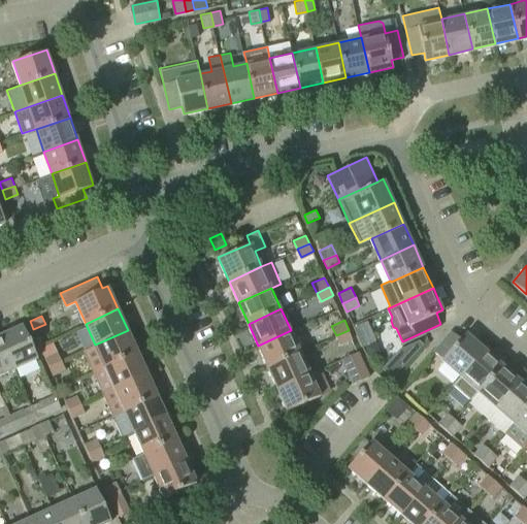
[(0,334),(0,335),(13,367),(37,357),(23,324),(0,334)]
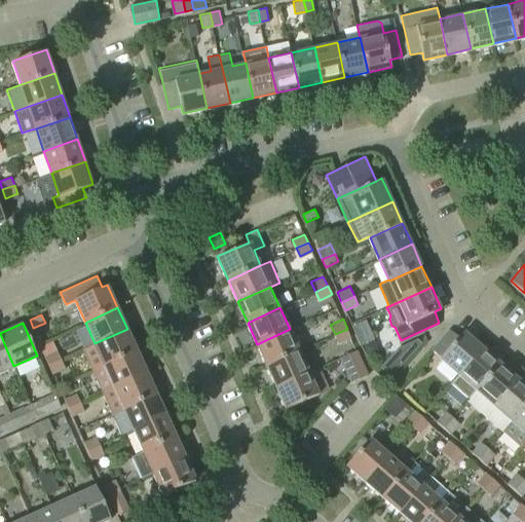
[(458,373),(483,347),(463,331),(458,336),(449,328),(432,348),(441,357),(440,358),(458,373)]
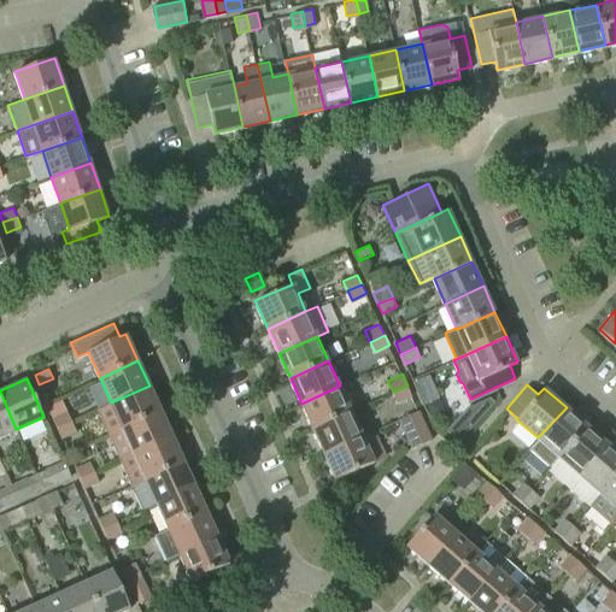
[(150,386),(111,402),(97,409),(109,434),(160,410),(150,386)]
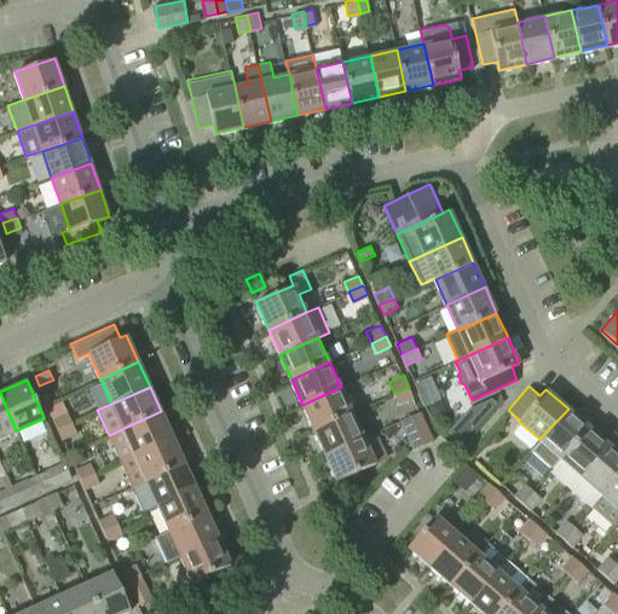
[(341,387),(302,405),(315,430),(352,412),(341,387)]
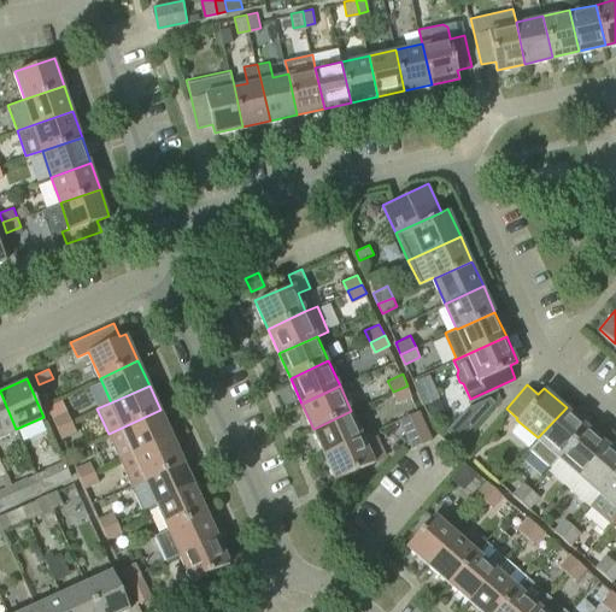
[(412,394),(408,386),(393,392),(397,401),(412,394)]
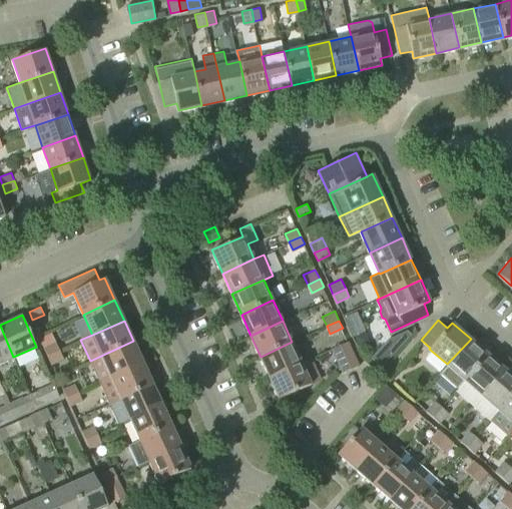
[(0,326),(0,363),(13,357),(0,326)]
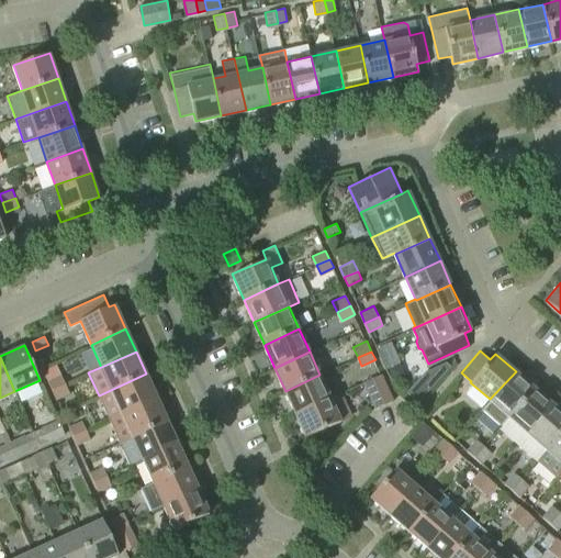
[(445,361),(423,371),(434,381),(448,364),(445,361)]
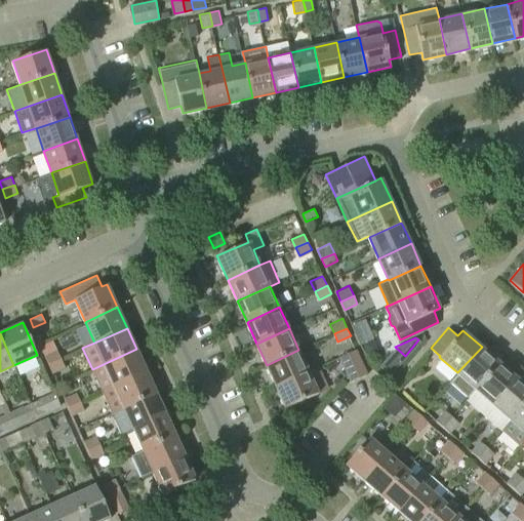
[(48,363),(61,358),(52,338),(41,345),(45,353),(44,354),(48,363)]
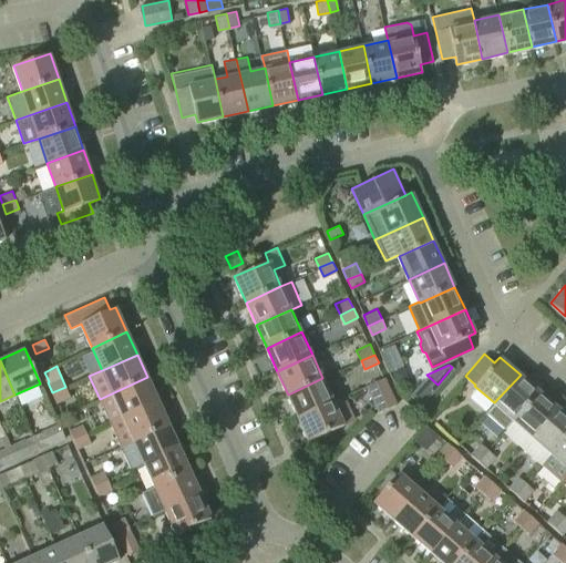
[(521,375),(494,402),(486,412),(505,429),(538,390),(521,375)]
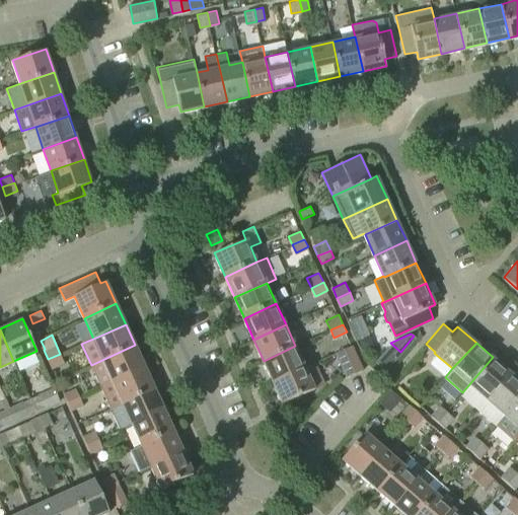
[(336,351),(345,371),(347,376),(363,368),(352,344),(336,351)]
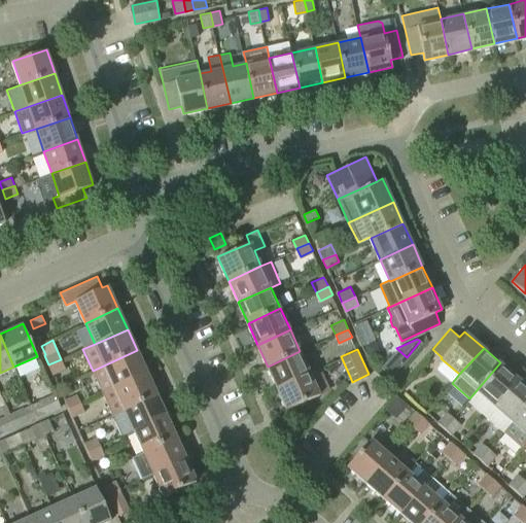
[(147,372),(137,350),(93,371),(102,392),(147,372)]
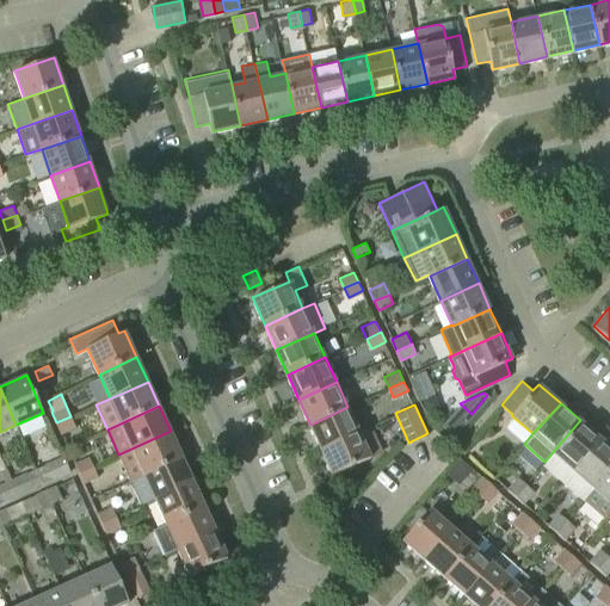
[(347,407),(310,425),(321,449),(358,431),(347,407)]
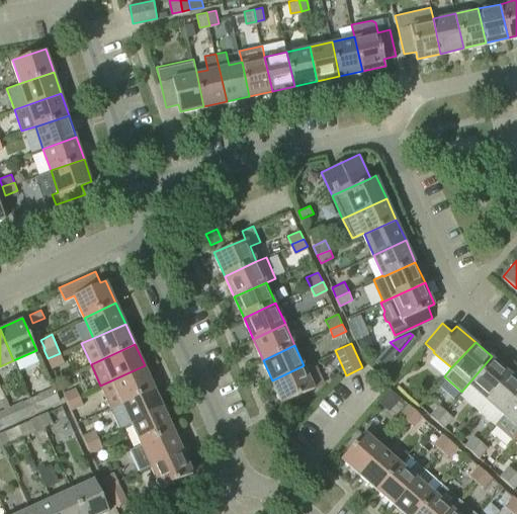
[(60,353),(48,358),(52,367),(64,361),(60,353)]
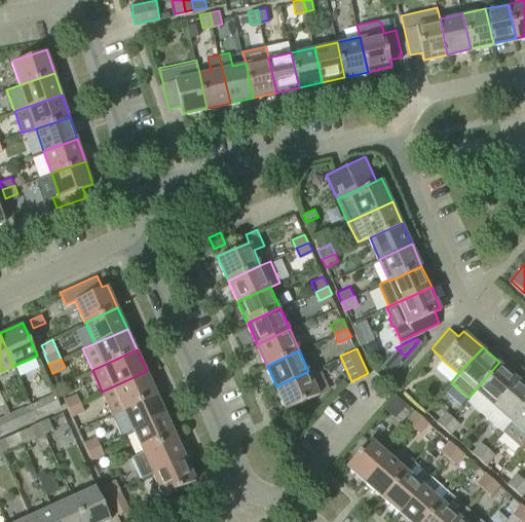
[(499,362),(476,388),(494,405),(518,377),(499,362)]
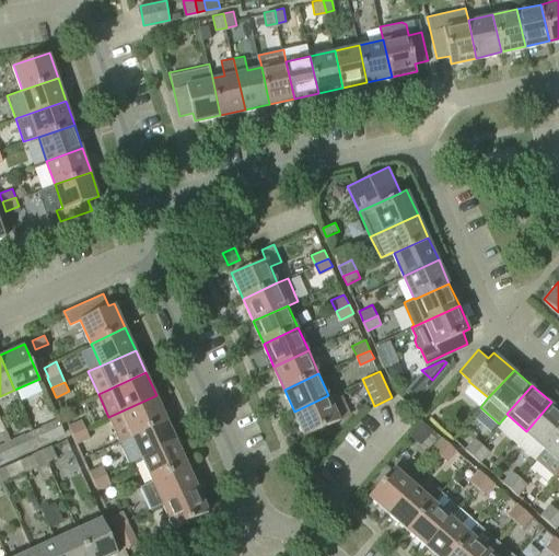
[(156,395),(108,417),(119,440),(132,435),(166,418),(156,395)]
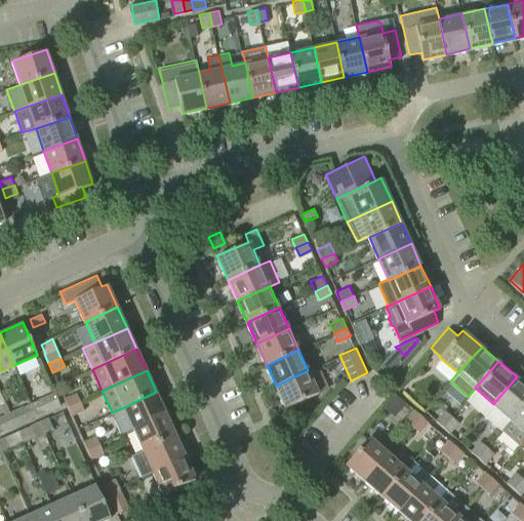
[(308,370),(276,386),(285,407),(318,392),(308,370)]
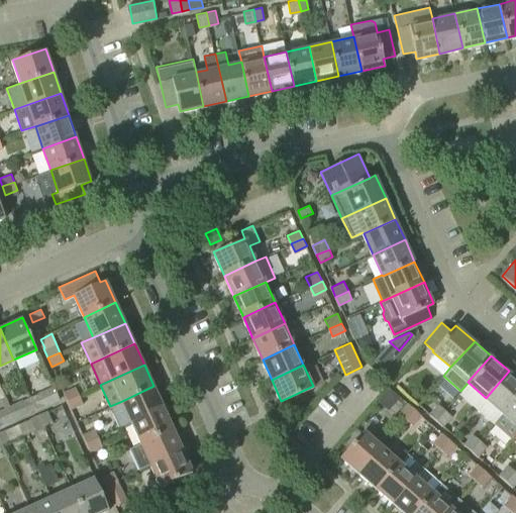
[(515,377),(509,371),(486,398),(503,413),(515,397),(515,377)]
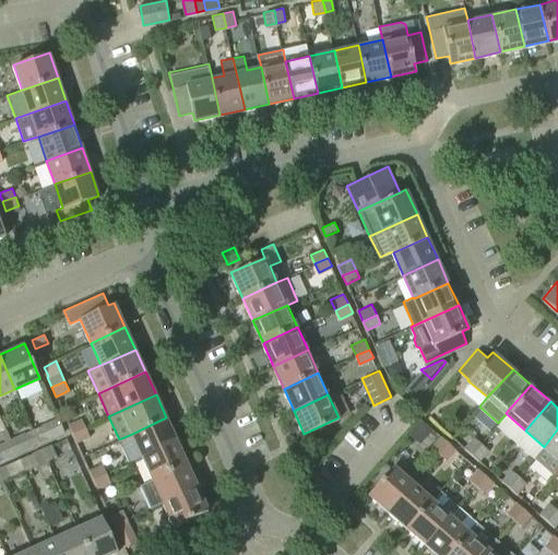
[(58,416),(33,428),(38,441),(47,438),(47,439),(64,432),(58,416)]
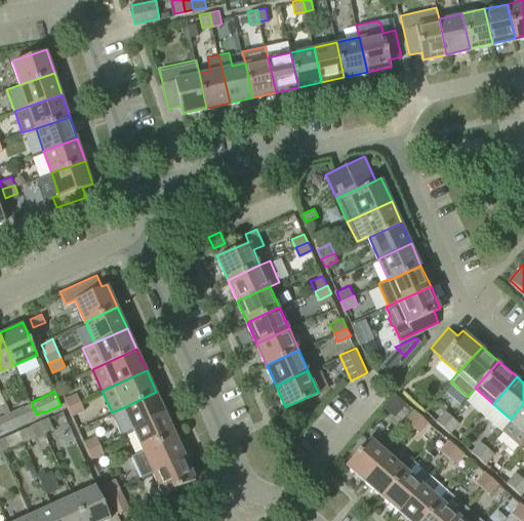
[(68,406),(80,400),(76,392),(64,398),(68,406)]
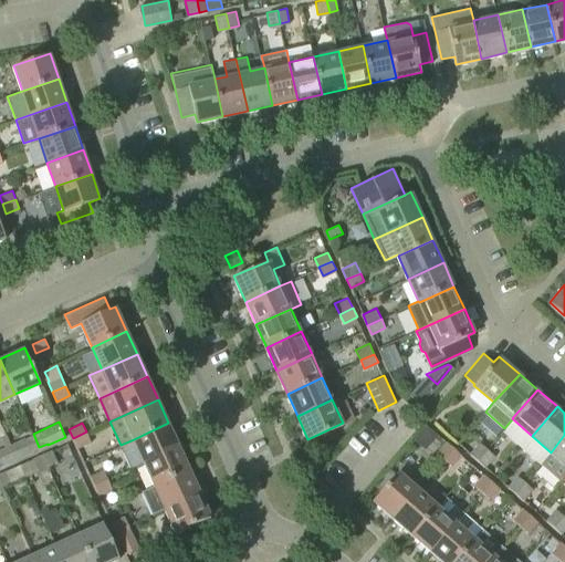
[(168,423),(134,439),(144,462),(178,446),(168,423)]
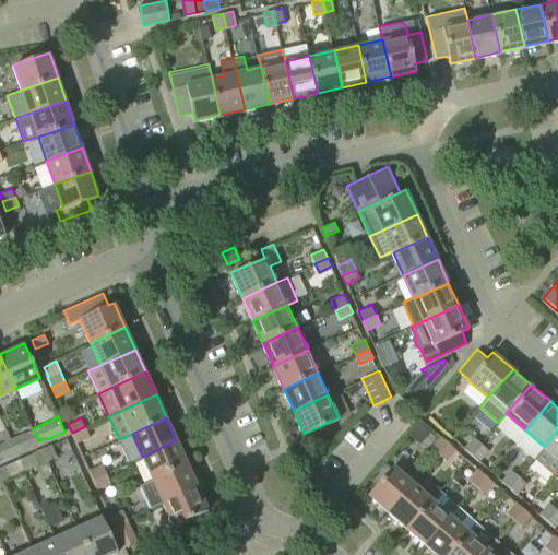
[(85,426),(72,433),(76,443),(90,436),(85,426)]
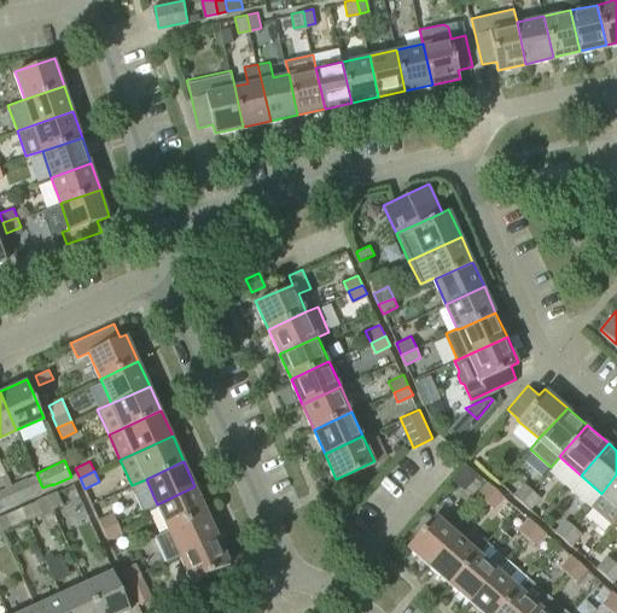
[(42,488),(36,473),(11,484),(18,500),(34,492),(34,491),(42,488)]
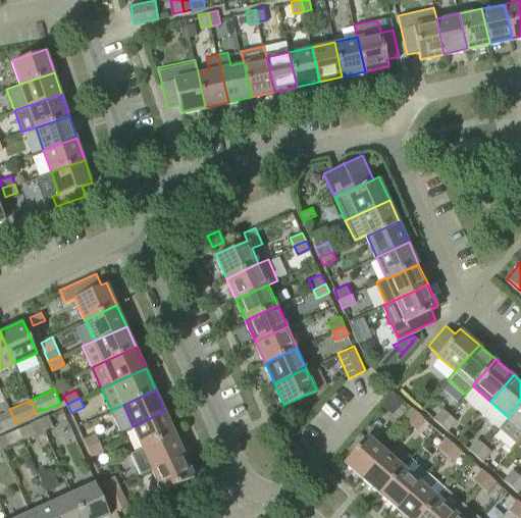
[(520,401),(508,417),(499,427),(517,443),(520,437),(520,401)]
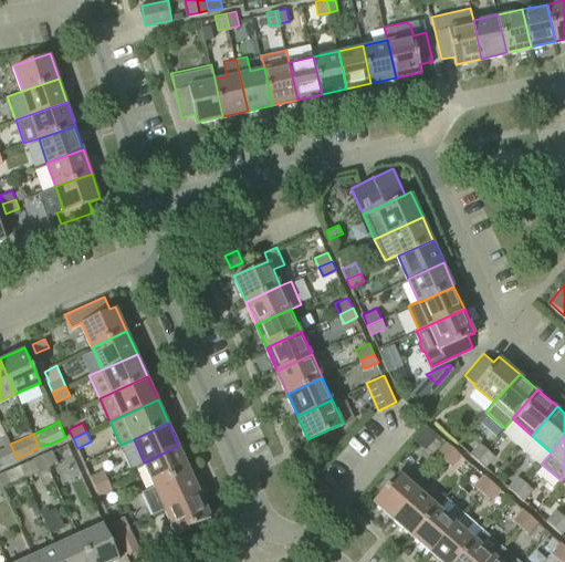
[(445,458),(453,447),(447,440),(437,451),(445,458)]
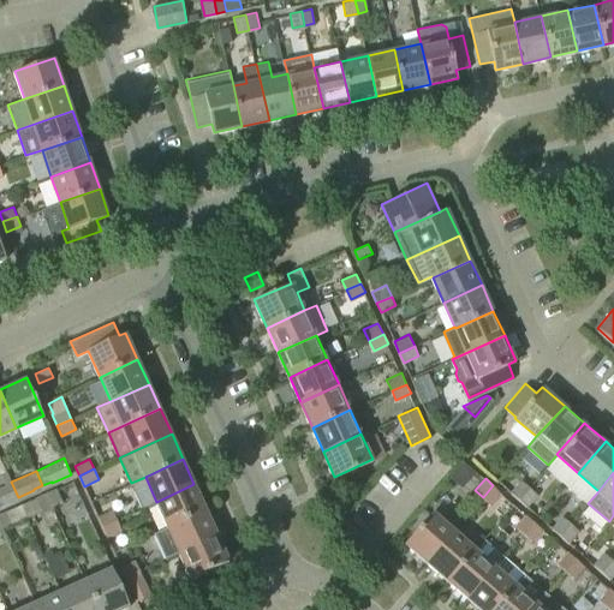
[(519,498),(530,486),(522,478),(511,490),(519,498)]
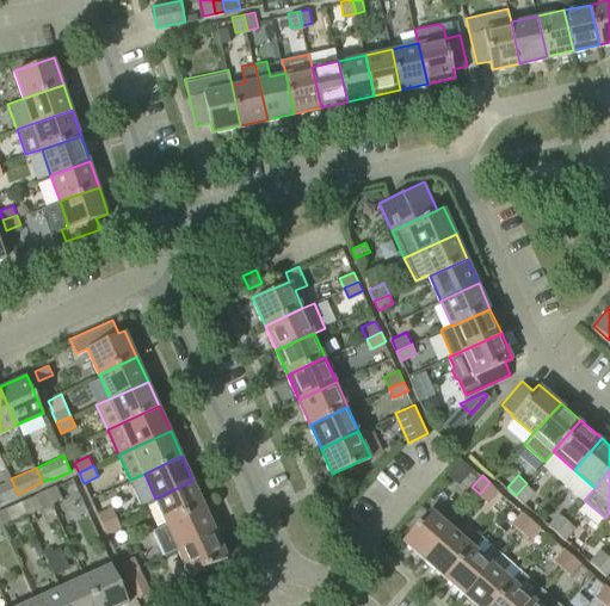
[(0,501),(18,494),(11,478),(0,482),(0,501)]
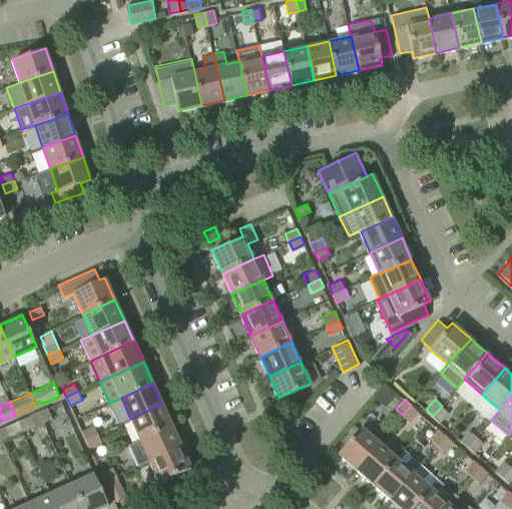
[(161,404),(130,419),(139,439),(171,425),(161,404)]
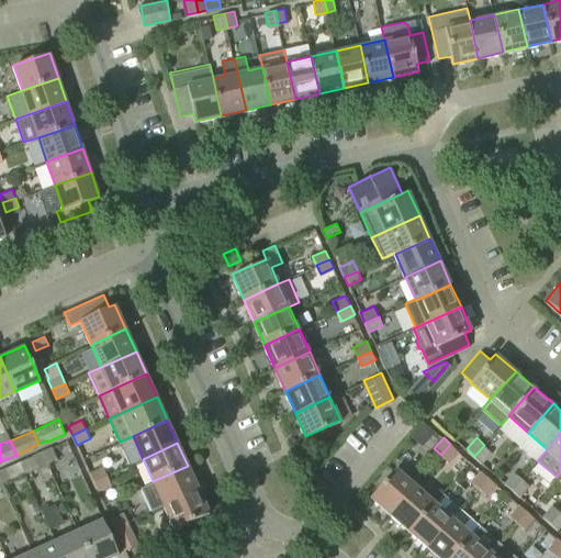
[(450,444),(441,455),(448,461),(458,450),(450,444)]
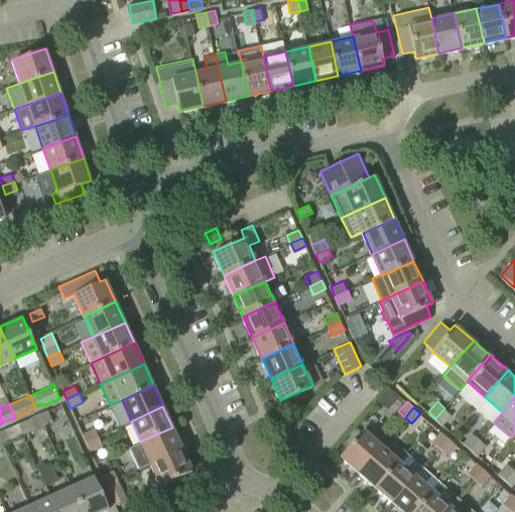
[(39,412),(44,424),(52,421),(47,408),(39,412)]
